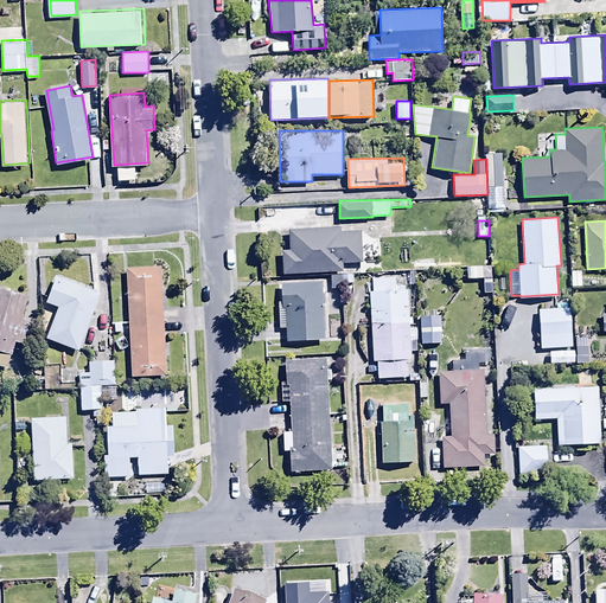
[(289,248),(282,249),(284,273),(344,271),(344,262),(363,262),(362,230),(340,231),(340,226),(288,228),(289,248)]
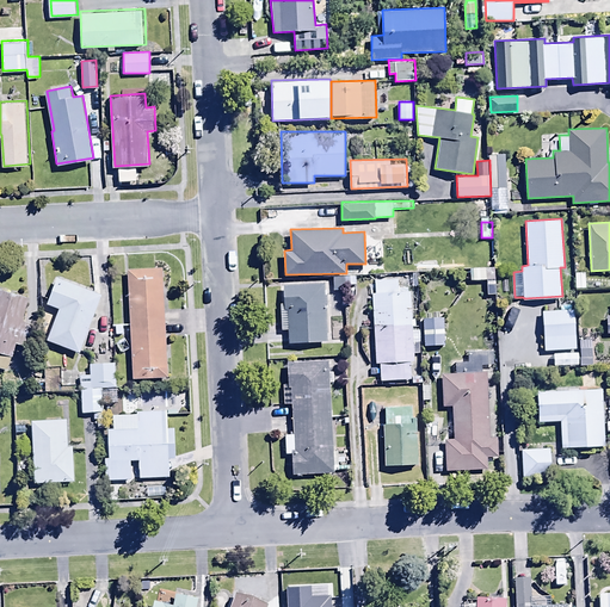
[(164,266),(129,267),(134,377),(168,375),(164,266)]
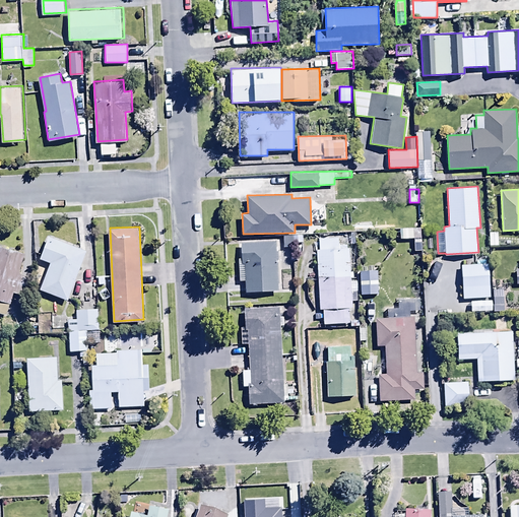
[(423,237),(422,227),(400,228),(400,238),(414,238),(414,251),(434,250),(433,236),(423,237)]
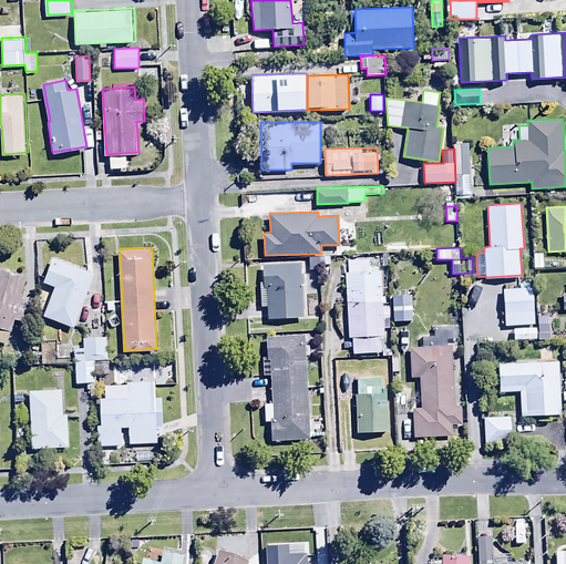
[(544,252),(533,253),(534,267),(544,266),(544,252)]
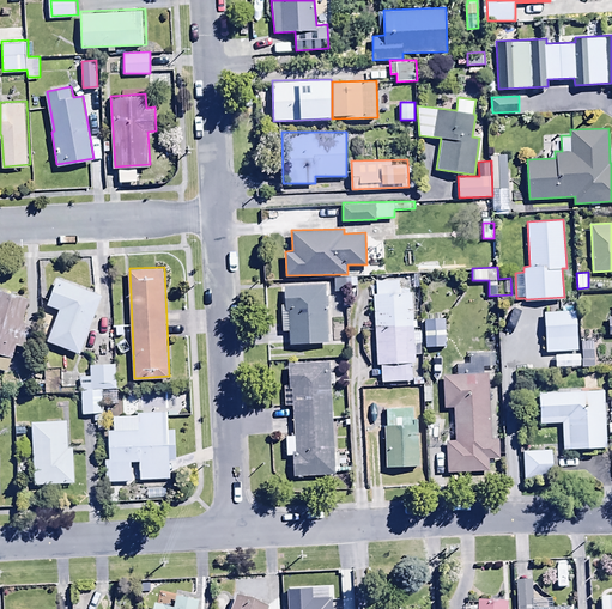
[(357,275),(334,276),(334,290),(332,290),(332,298),(358,298),(357,275)]
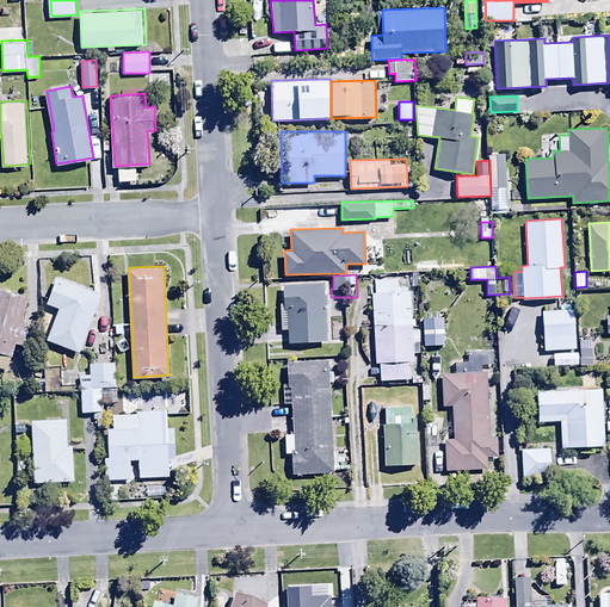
[(376,292),(371,292),(375,363),(380,363),(381,379),(412,378),(411,361),(416,361),(412,274),(376,277),(376,292)]
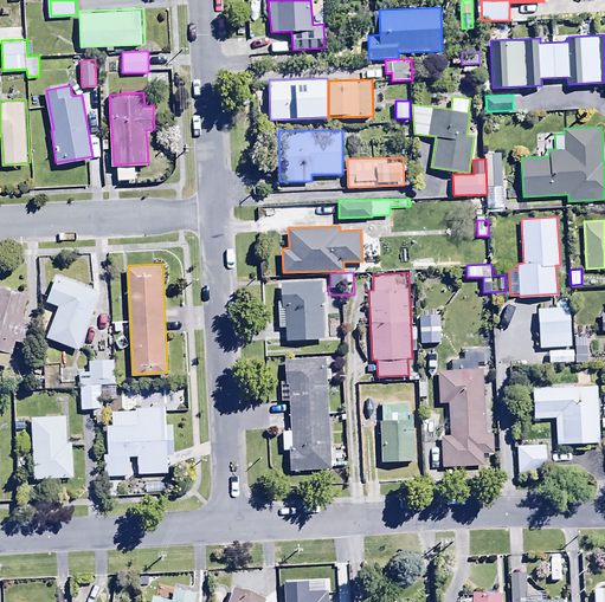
[(70,285),(55,279),(46,302),(59,306),(49,336),(82,348),(103,290),(72,278),(70,285)]
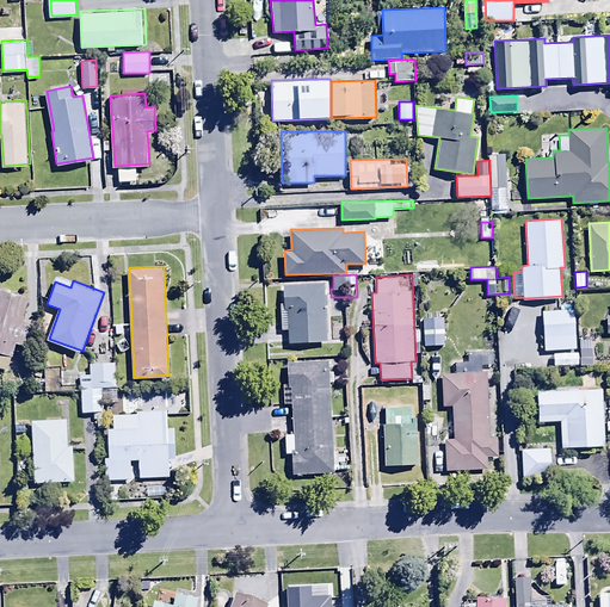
[(310,353),(310,341),(327,341),(326,283),(285,283),(285,301),(282,301),(282,328),(289,328),(289,341),(294,341),(294,353),(310,353)]
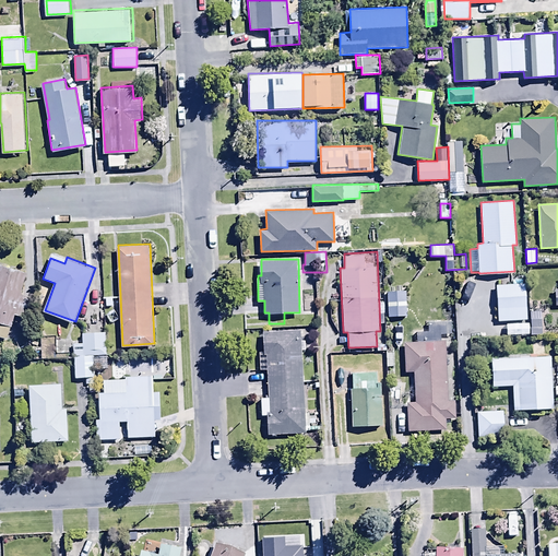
[(27,271),(0,262),(0,335),(8,338),(14,314),(24,317),(26,305),(19,303),(27,271)]
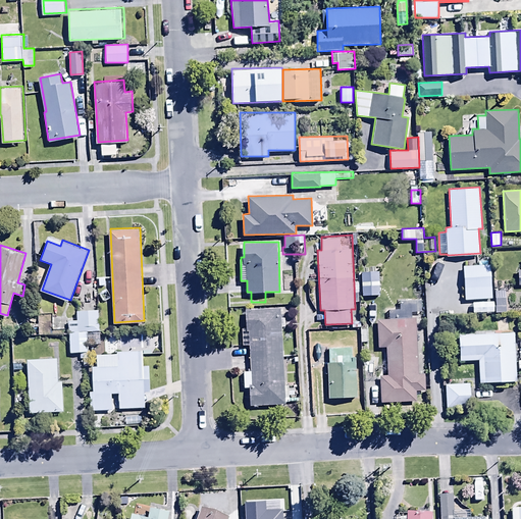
[(463,265),(465,299),(491,298),(490,264),(463,265)]
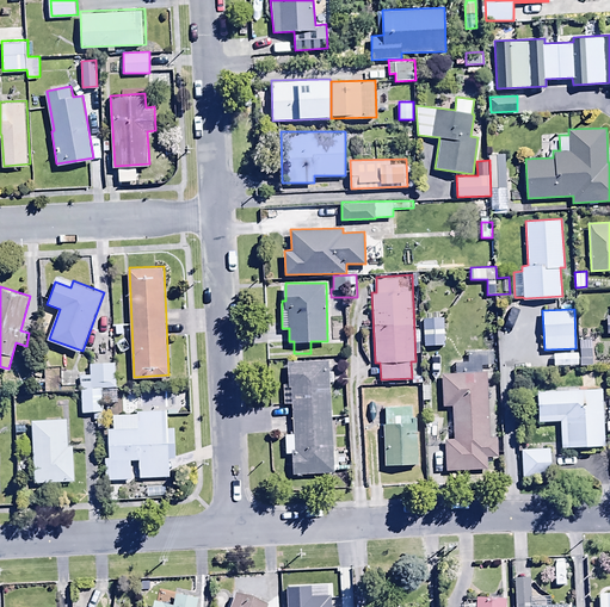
[(593,340),(580,340),(580,364),(593,364),(593,340)]
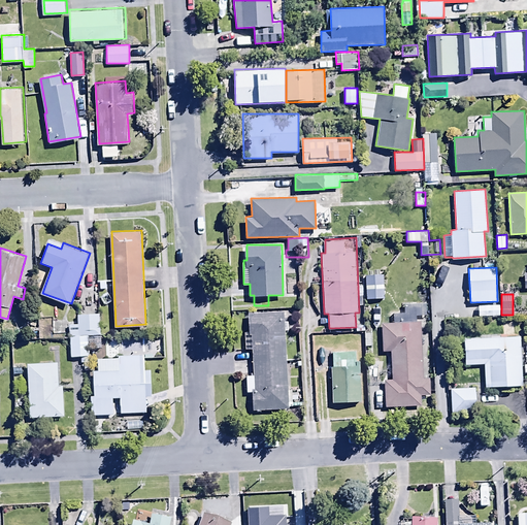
[(393,322),(416,321),(416,316),(425,316),(425,302),(404,303),(404,312),(393,312),(393,322)]
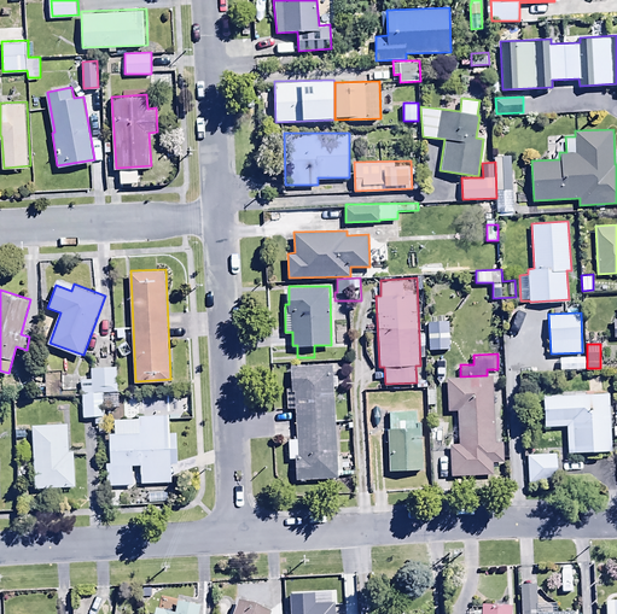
[(560,356),(560,368),(586,369),(586,356),(560,356)]
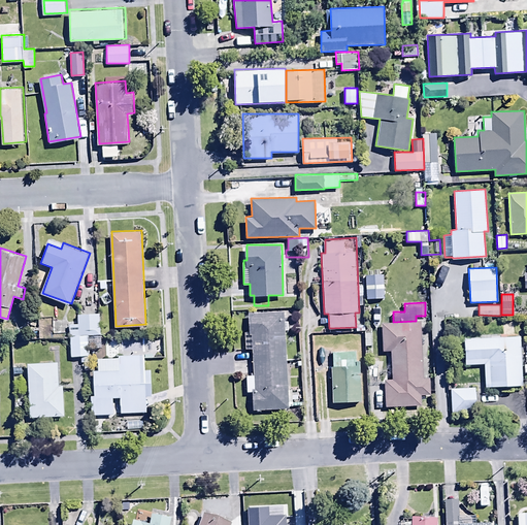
[(289,407),(284,310),(249,313),(250,332),(244,332),(245,349),(253,348),(254,374),(248,374),(249,392),(254,392),(254,409),(289,407)]
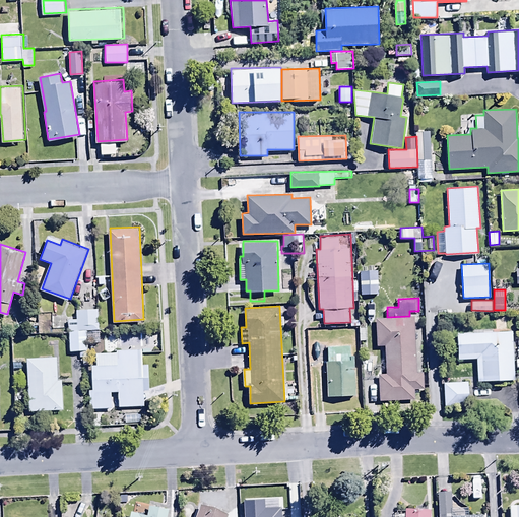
[(101,340),(99,308),(77,309),(77,318),(69,319),(71,350),(80,349),(80,357),(88,356),(87,341),(101,340)]
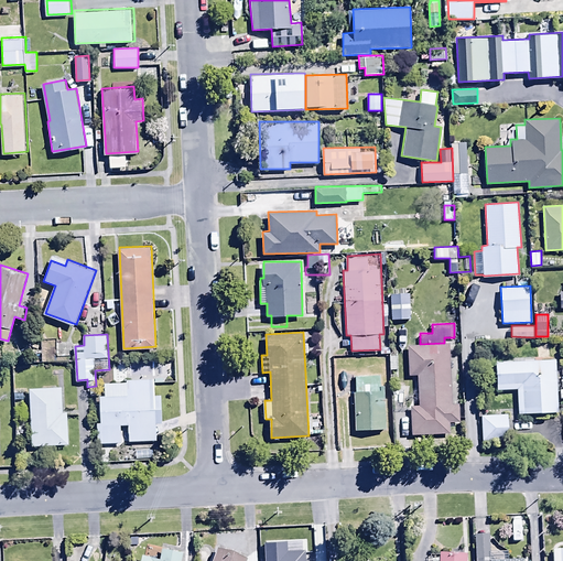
[(73,343),(57,343),(57,353),(65,353),(65,349),(73,349),(73,343)]
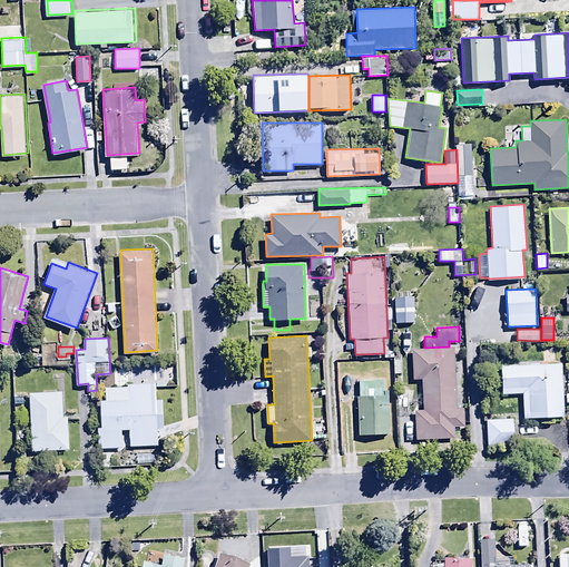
[(449,346),(424,348),(412,348),(413,378),(422,378),(423,408),(415,409),(417,439),(455,438),(455,426),(464,426),(464,407),(457,408),(455,346),(449,346)]
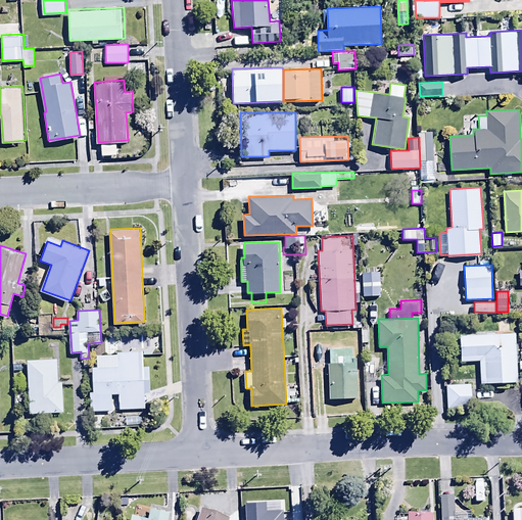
[(479,360),(480,382),(518,381),(516,333),(461,334),(462,361),(479,360)]
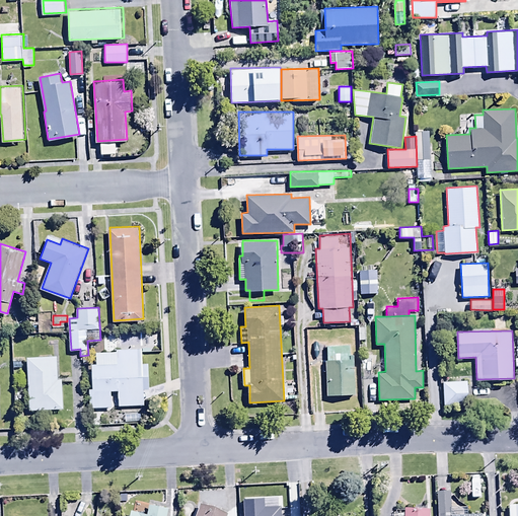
[(325,360),(326,395),(355,394),(354,355),(350,355),(350,345),(327,346),(327,360),(325,360)]
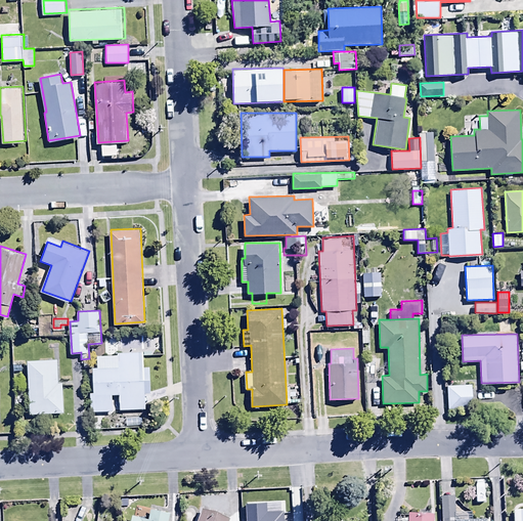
[(144,351),(119,352),(119,365),(94,366),(94,391),(91,391),(92,411),(113,410),(113,394),(121,394),(121,408),(123,408),(123,416),(144,415),(144,407),(146,407),(146,392),(151,392),(150,365),(144,365),(144,351)]
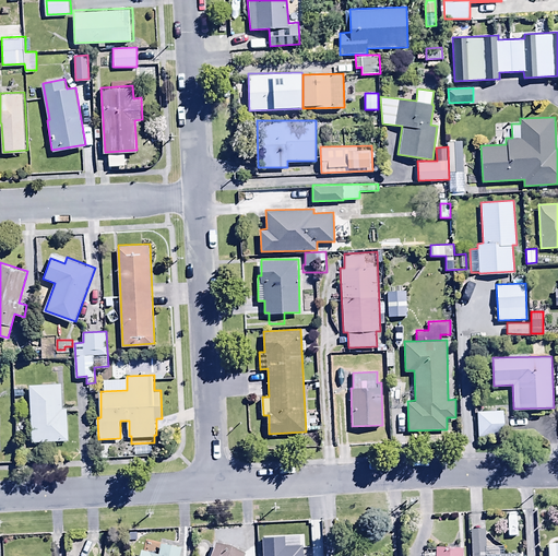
[(63,382),(31,382),(31,420),(27,420),(28,440),(68,439),(68,406),(63,406),(63,382)]
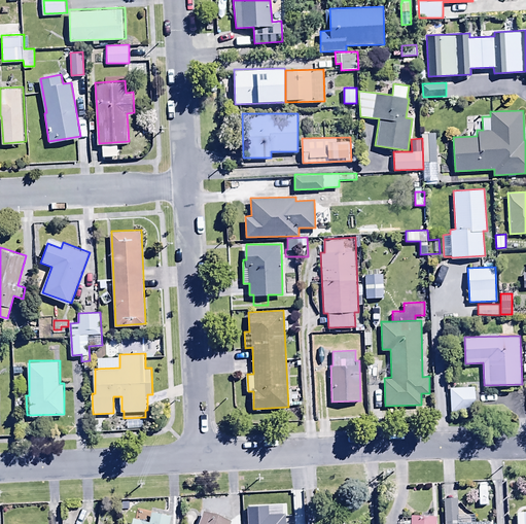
[(451,387),(451,411),(476,411),(476,386),(451,387)]
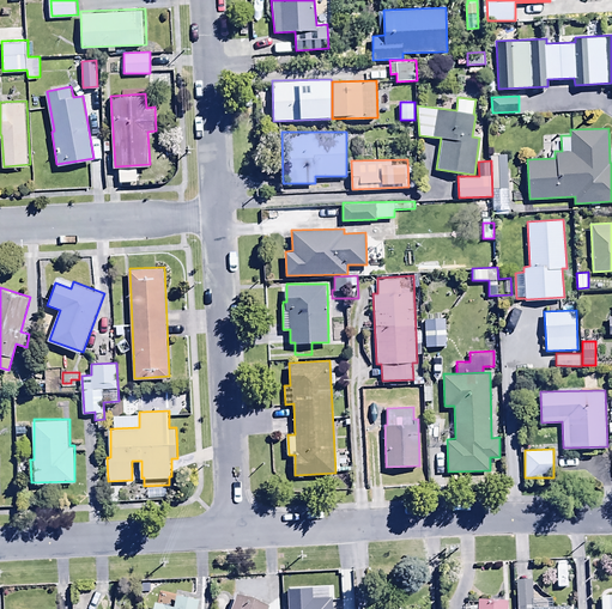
[(517,608),(570,608),(570,604),(534,607),(533,579),(516,579),(517,608)]
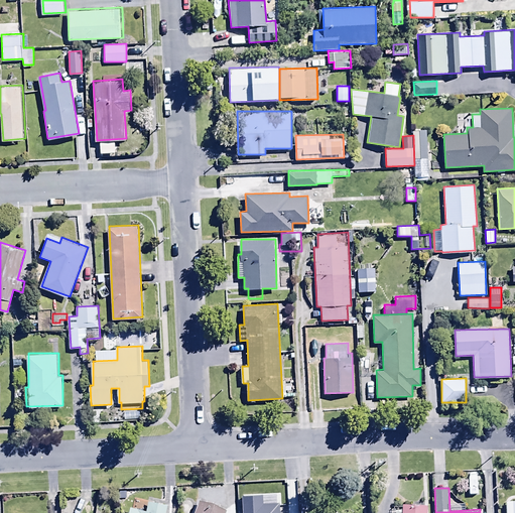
[(226,512),(228,509),(201,498),(195,512),(226,512)]
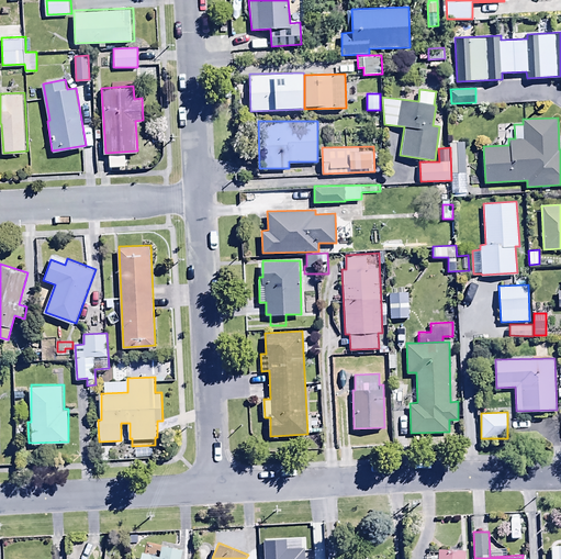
[(560,544),(551,545),(551,558),(560,558),(560,544)]
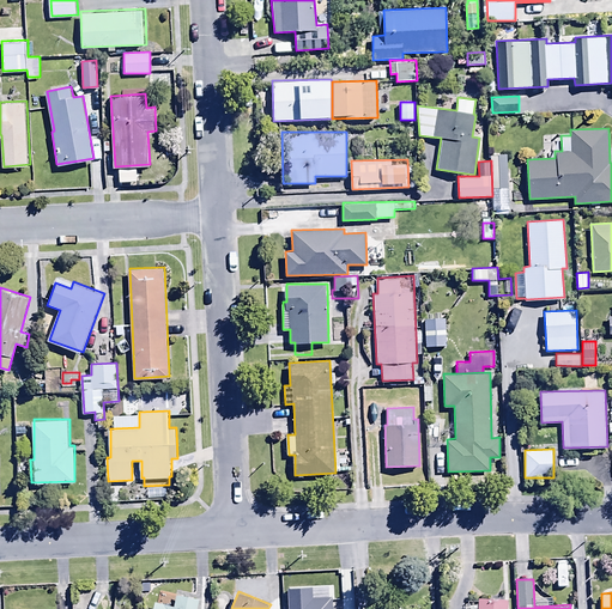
[(198,608),(200,597),(177,594),(175,606),(156,602),(153,608),(198,608)]
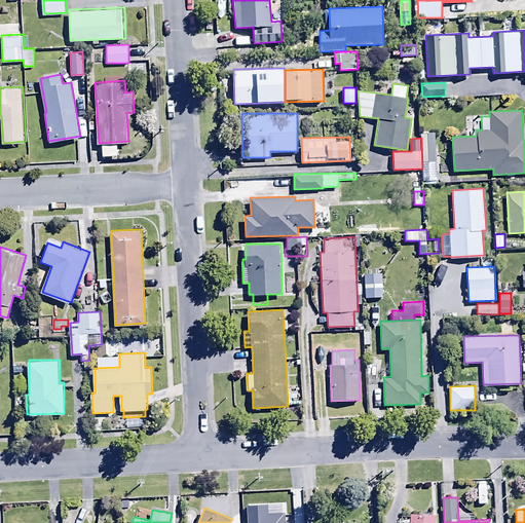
[(435,522),(435,514),(410,513),(409,522),(435,522)]
